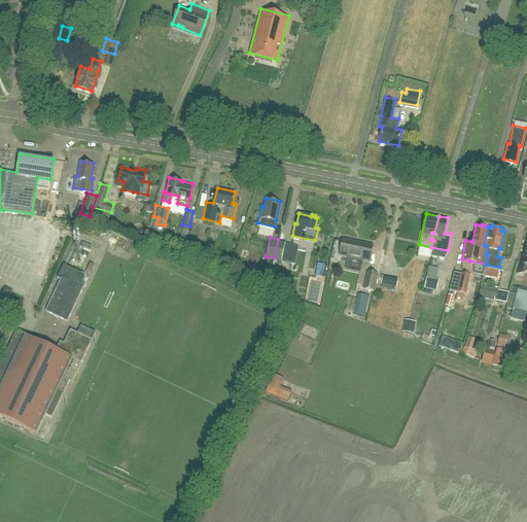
[(371,258),(374,243),(344,237),(340,252),(371,258)]
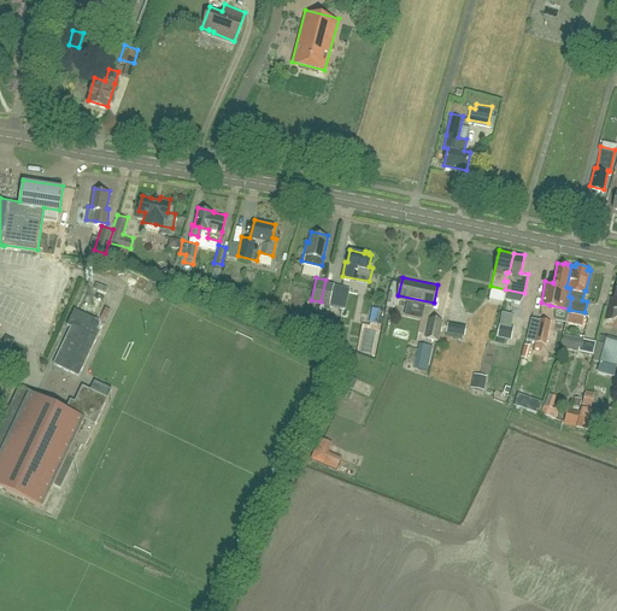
[(325,280),(321,301),(329,304),(334,281),(325,280)]
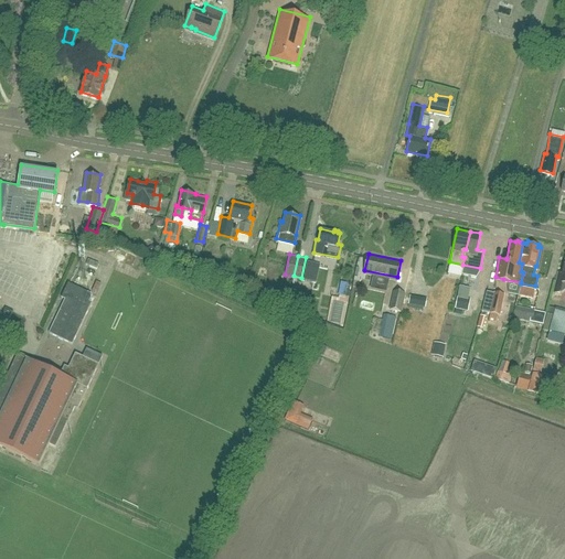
[(564,256),(562,269),(558,269),(556,278),(553,289),(558,290),(561,290),(564,286),(564,256)]
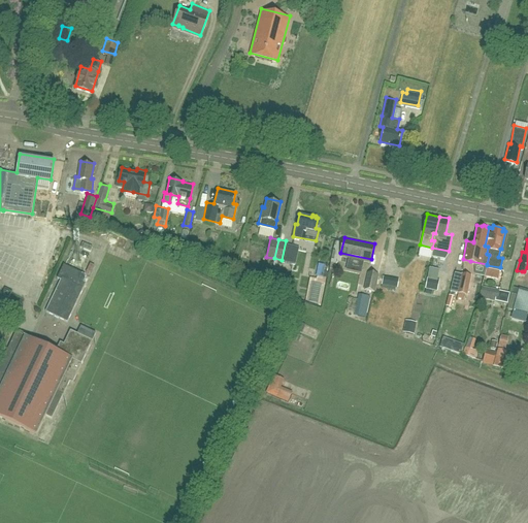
[(91,249),(93,244),(83,240),(81,244),(91,249)]
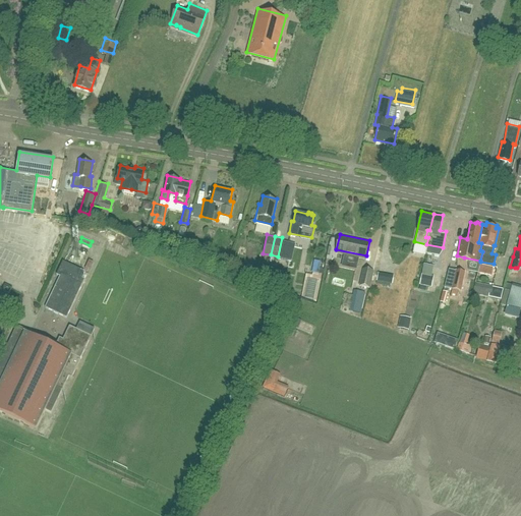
[(66,316),(76,296),(82,282),(75,278),(81,267),(63,259),(57,272),(60,274),(45,305),(66,316)]
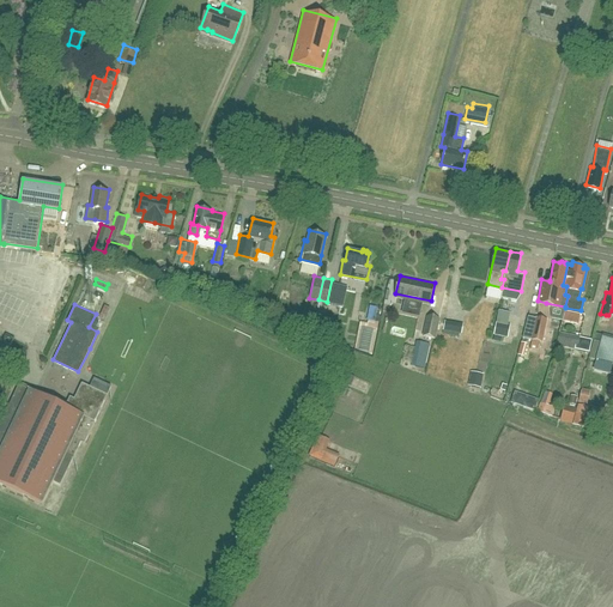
[(435,337),(439,315),(426,313),(422,333),(435,337)]
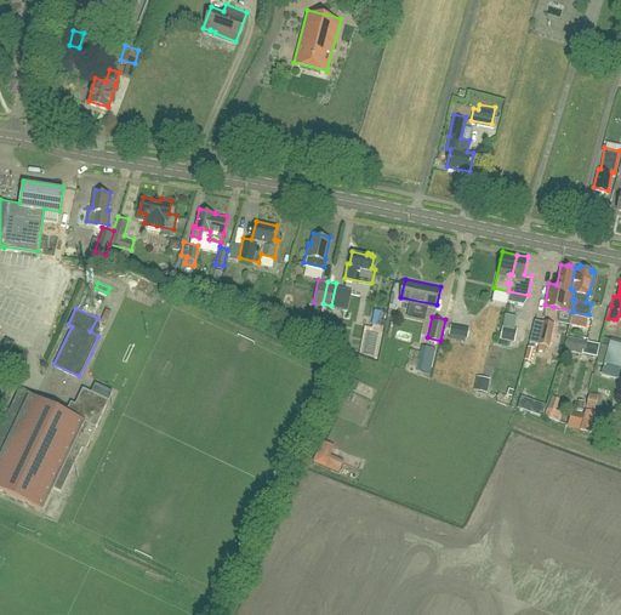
[(550,343),(554,320),(543,318),(537,349),(545,351),(546,343),(550,343)]
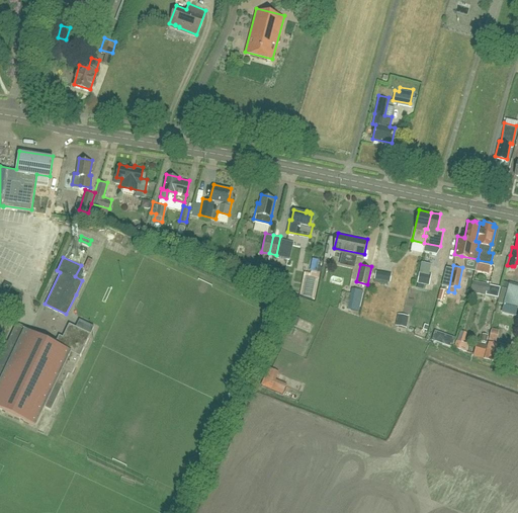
[(375,266),(372,277),(387,280),(390,269),(375,266)]
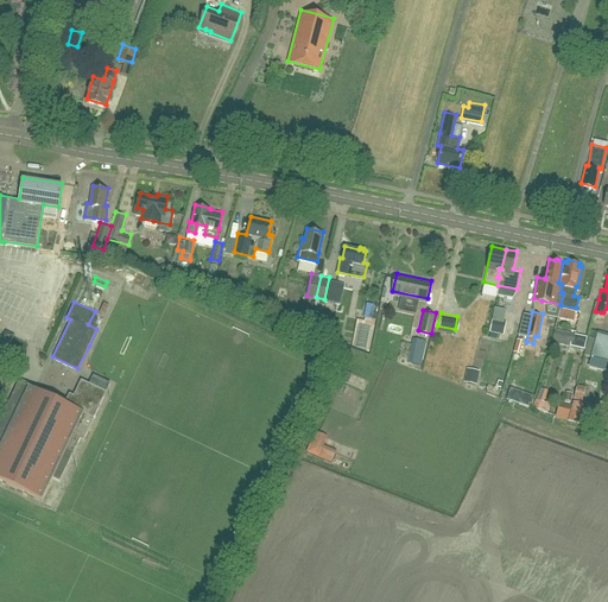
[(314,317),(315,330),(328,329),(327,316),(314,317)]
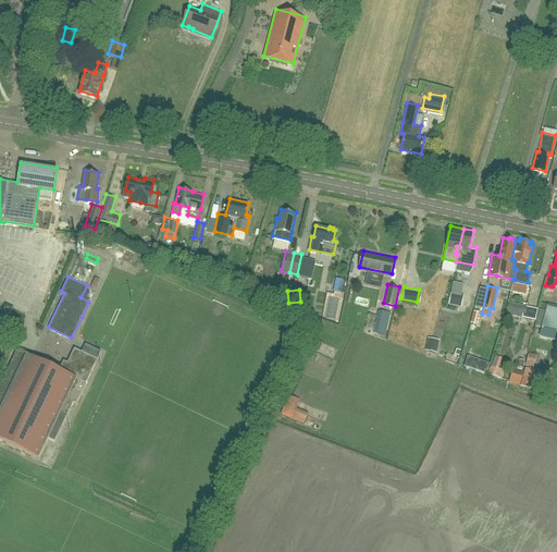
[(323,313),(335,315),(337,293),(326,292),(323,313)]
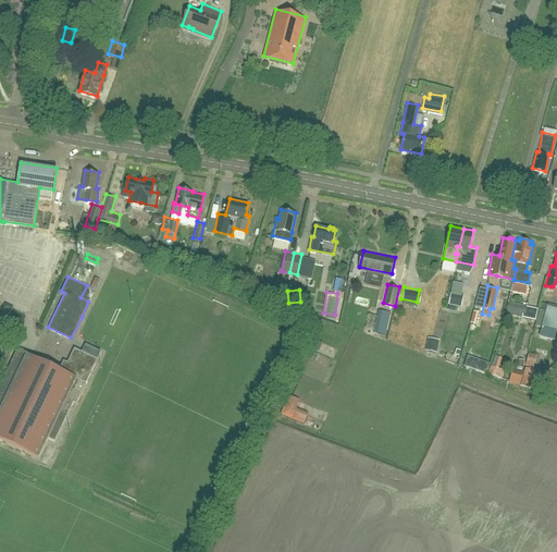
[(460,303),(461,294),(449,292),(447,301),(460,303)]
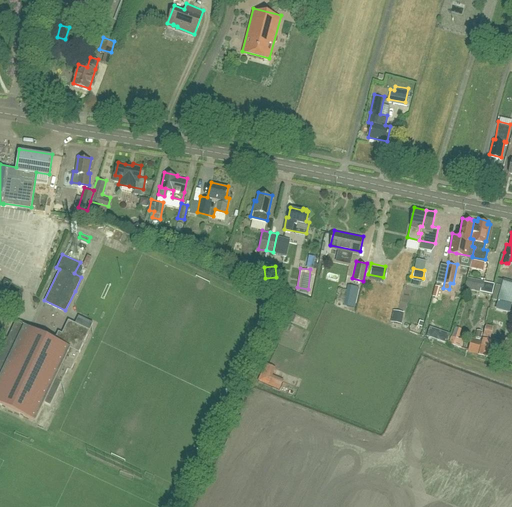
[(482,287),(484,278),(466,274),(464,285),(479,289),(480,287),(482,287)]
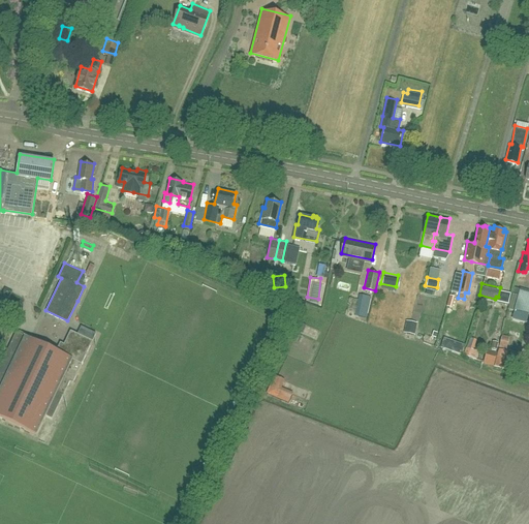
[(528,287),(520,285),(518,293),(511,290),(507,306),(515,308),(512,316),(526,319),(528,311),(528,287)]
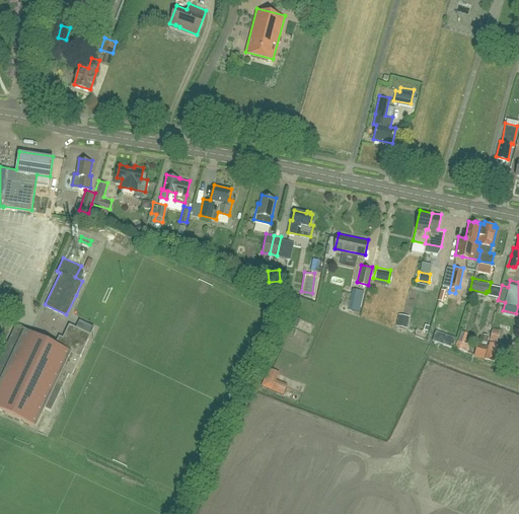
[(345,290),(342,303),(359,307),(363,288),(351,285),(350,291),(345,290)]
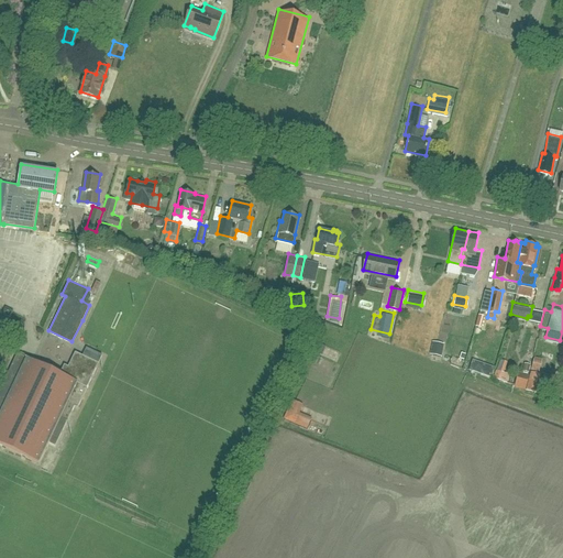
[(483,324),(484,312),(476,312),(475,323),(483,324)]
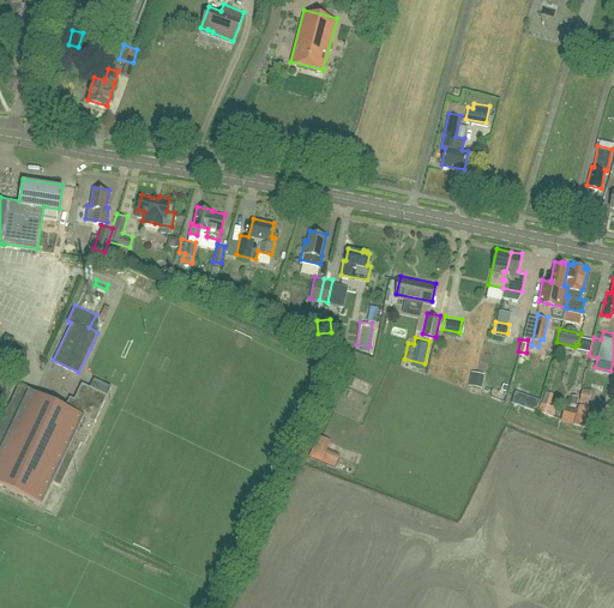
[(471,371),(469,383),(481,385),(483,373),(471,371)]
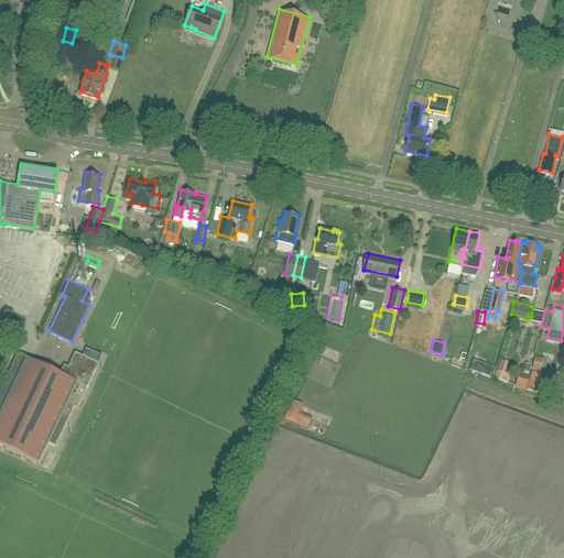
[(18,351),(0,386),(0,441),(39,460),(49,440),(55,444),(67,417),(74,404),(77,405),(86,386),(89,381),(98,361),(100,358),(102,352),(87,346),(84,352),(84,353),(75,350),(72,358),(66,369),(62,368),(60,371),(18,351)]
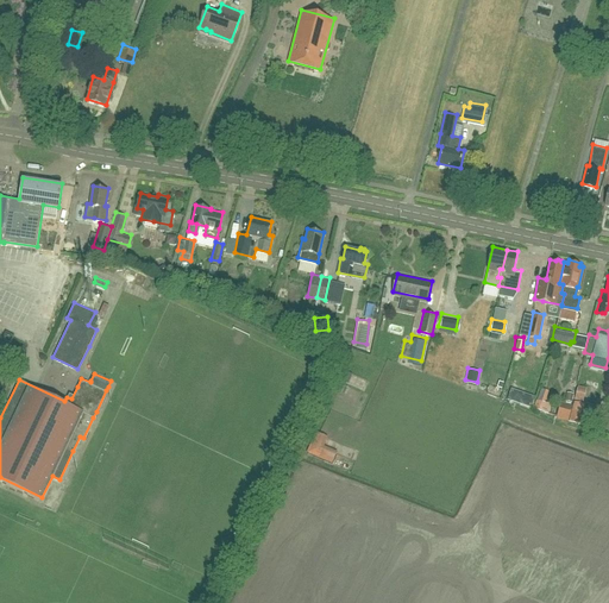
[(585,384),(578,383),(575,397),(582,399),(585,384)]
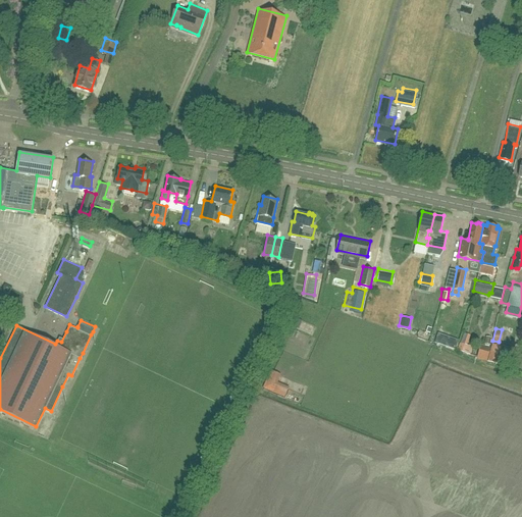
[(434,340),(455,347),(458,338),(438,330),(434,340)]
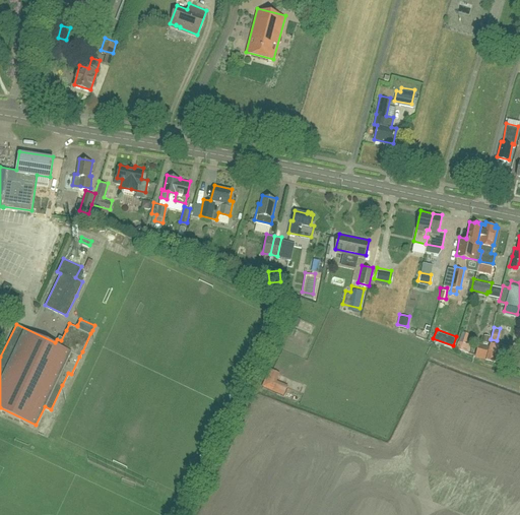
[(467,350),(470,343),(458,338),(455,346),(467,350)]
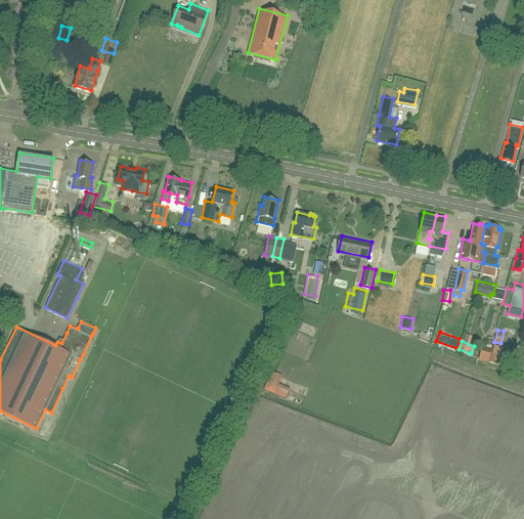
[(492,346),(482,343),(478,357),(488,360),(492,346)]
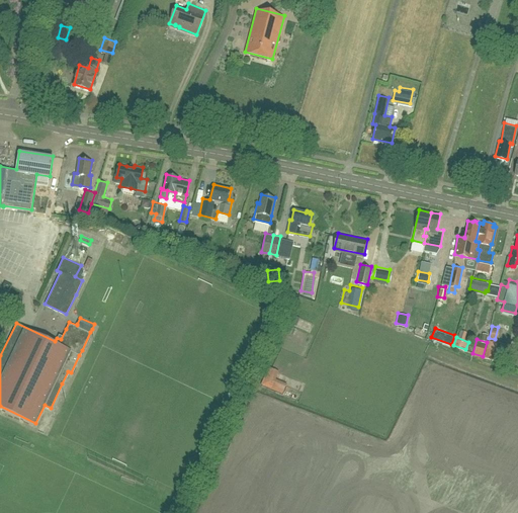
[(498,342),(489,339),(484,356),(493,359),(498,342)]
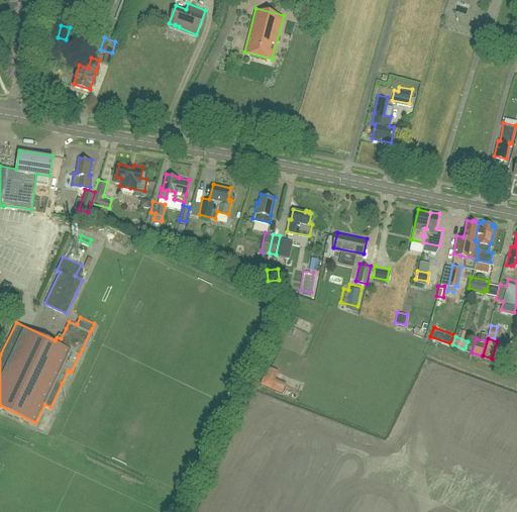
[(271,386),(279,369),(269,364),(261,381),(271,386)]
